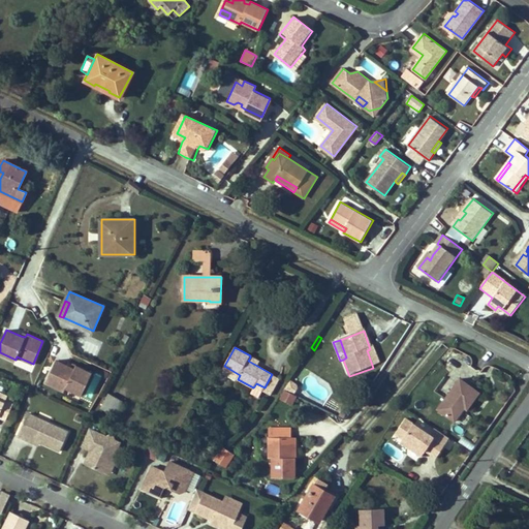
[(370,349),(367,350),(373,368),(377,367),(370,349)]
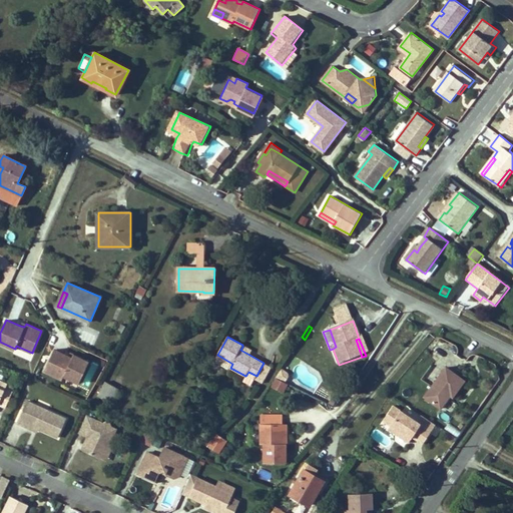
[(240,350),(249,355),(251,352),(242,347),(240,350)]
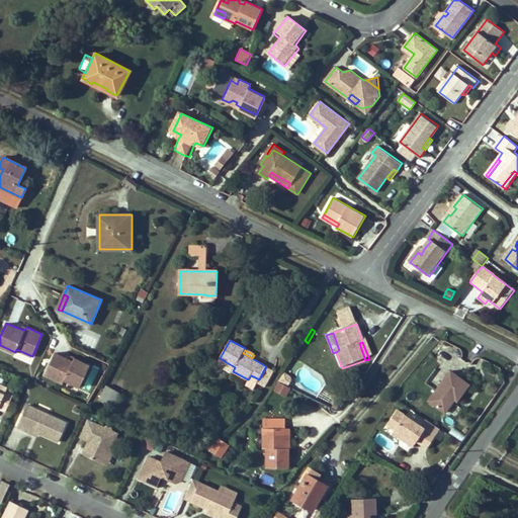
[(55,352),(45,374),(64,382),(65,379),(80,386),(90,365),(75,357),(73,361),(69,359),(55,352)]
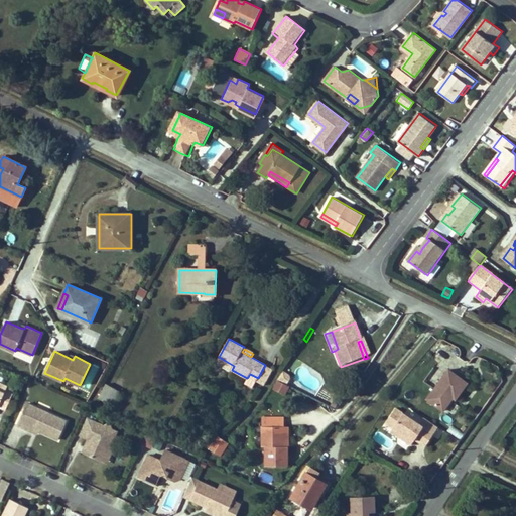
[(232,370),(234,366),(219,357),(217,362),(232,370)]
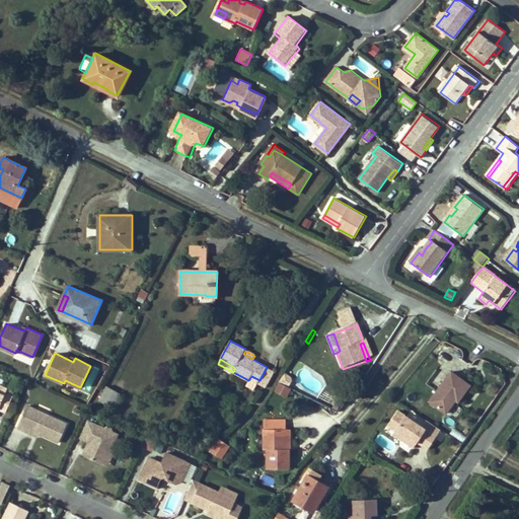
[(470,385),(452,372),(431,401),(446,413),(456,399),(458,401),(470,385)]
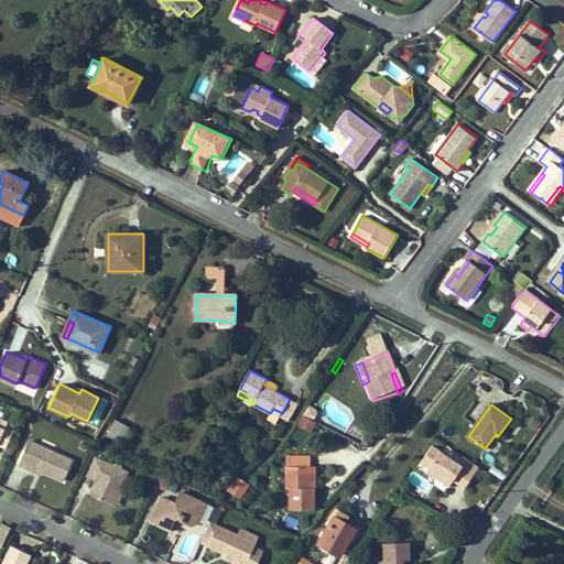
[(314,420),(317,410),(307,407),(304,416),(314,420)]
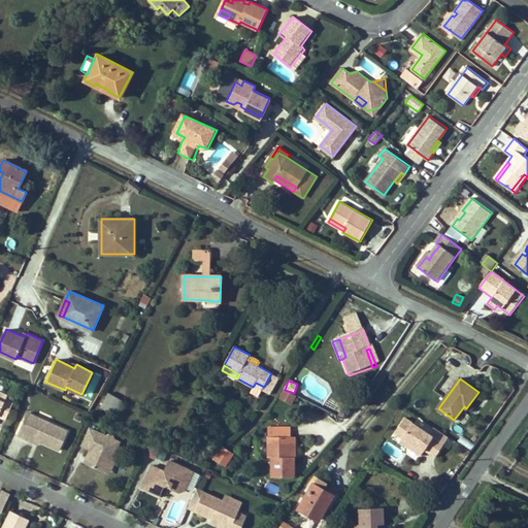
[(283,390),(278,401),(292,406),(296,395),(283,390)]
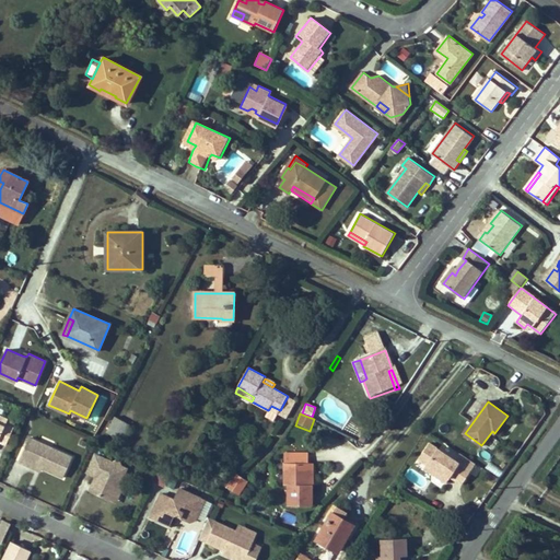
[(0,441),(6,444),(13,428),(6,423),(7,419),(0,416),(0,441)]
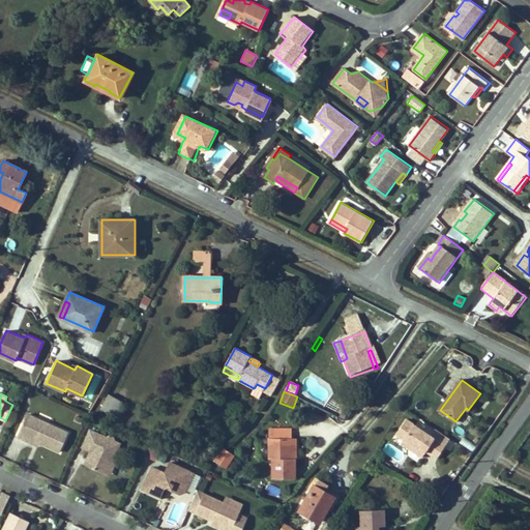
[(123,402),(111,395),(110,394),(102,408),(116,415),(123,402)]
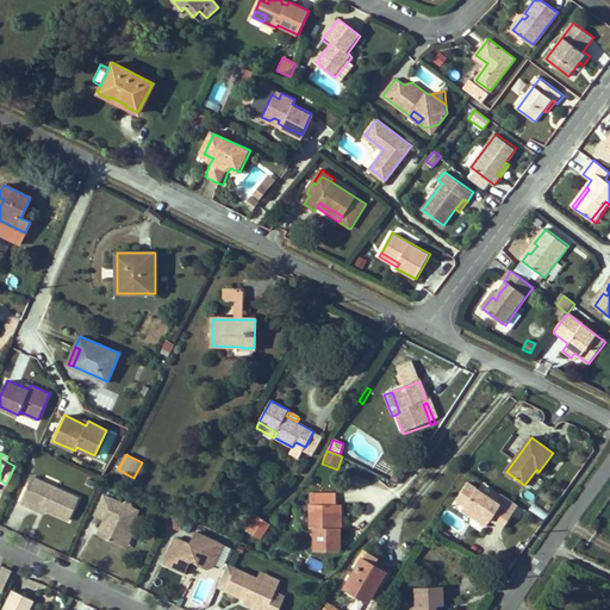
[(45,509),(69,518),(78,497),(31,475),(18,502),(29,506),(30,503),(45,509)]
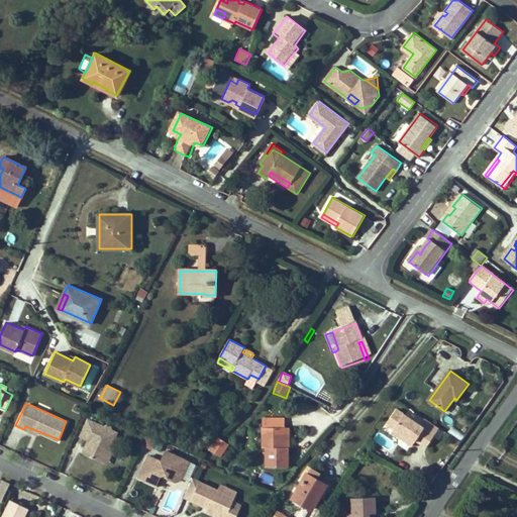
[(436,435),(397,410),(391,419),(398,424),(395,430),(392,434),(400,439),(401,438),(403,438),(406,440),(406,441),(413,446),(417,440),(428,447),(436,435)]
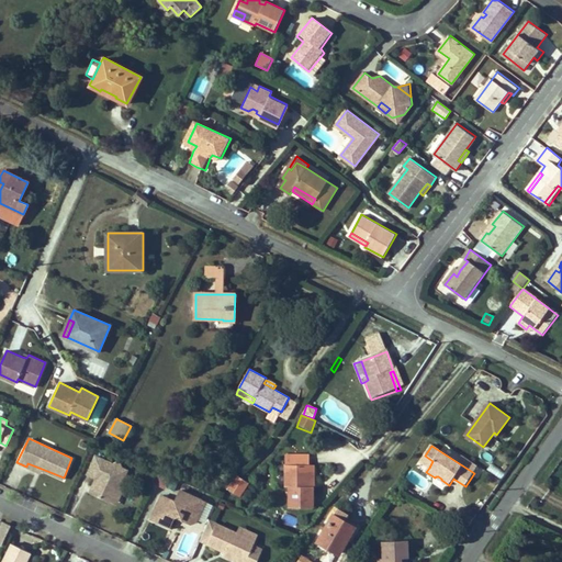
[(96,454),(87,473),(96,476),(92,484),(94,485),(92,492),(112,502),(115,494),(121,492),(119,486),(126,469),(122,467),(119,461),(113,463),(96,454)]
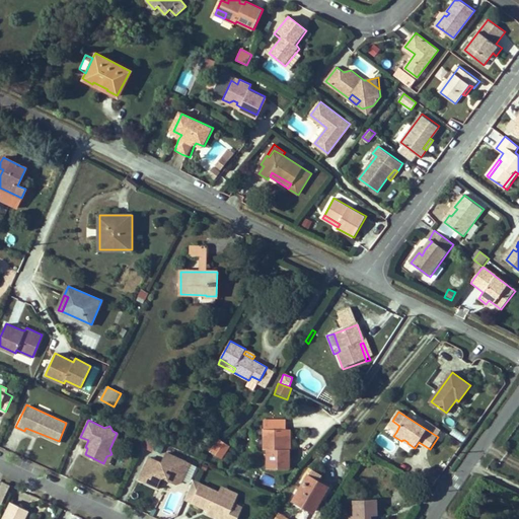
[(399,426),(392,421),(389,427),(396,432),(399,426)]
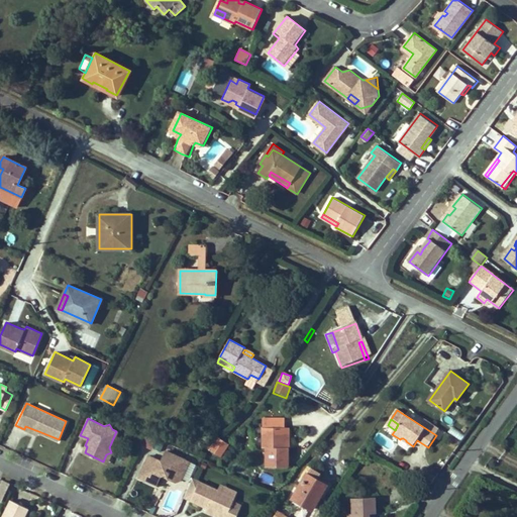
[(25,426),(24,429),(37,434),(38,431),(25,426)]
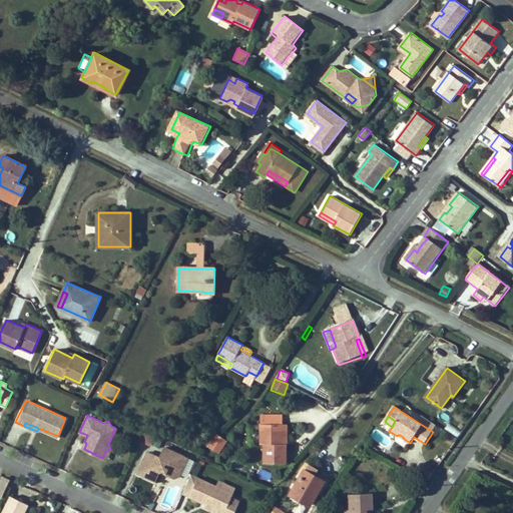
[(285,424),(262,424),(262,444),(265,444),(265,463),(287,463),(287,444),(285,445),(285,424)]
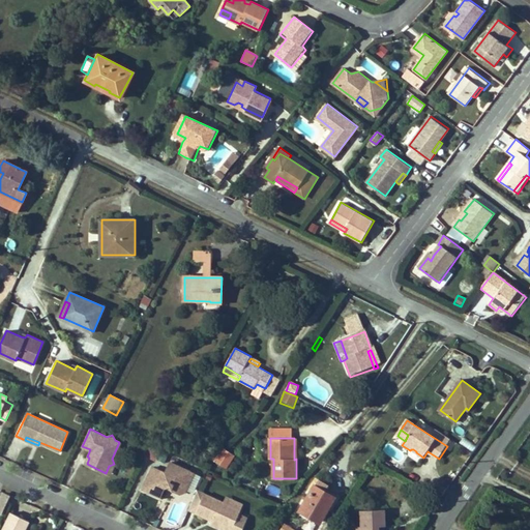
[(235,455),(225,448),(215,461),(227,468),(235,455)]
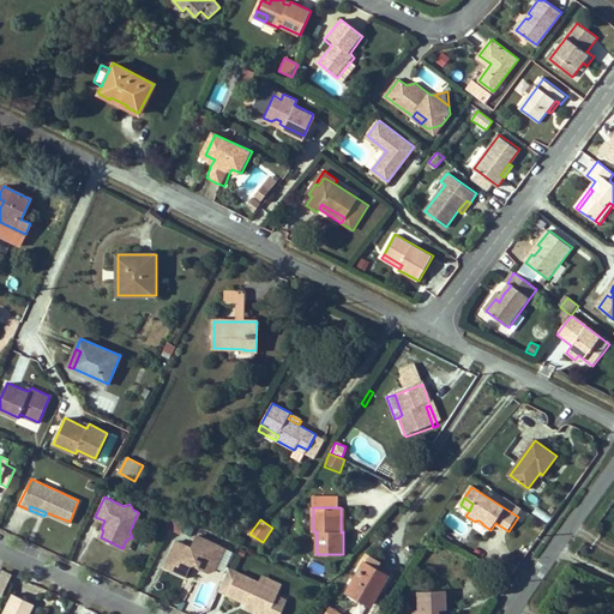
[(194,548),(173,539),(162,564),(182,573),(187,561),(192,560),(196,565),(205,570),(214,567),(223,546),(199,536),(194,548)]
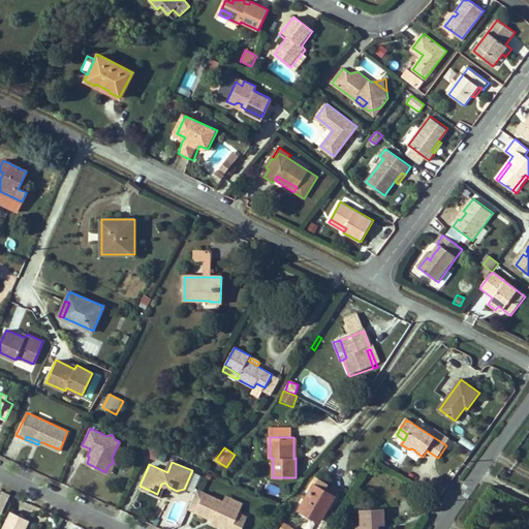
[(315,485),(325,491),(330,484),(319,478),(315,485)]
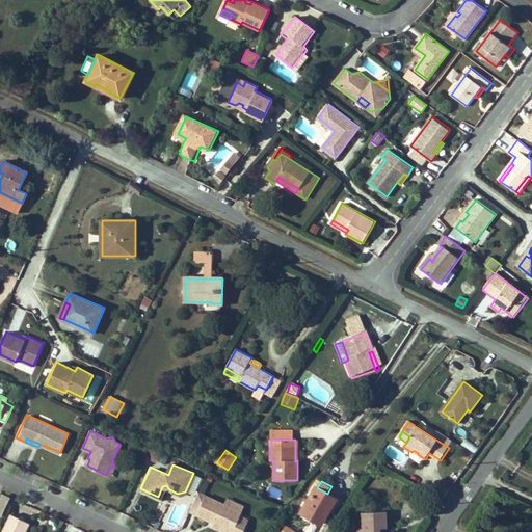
[(302,512),(321,524),(330,509),(333,510),(339,500),(327,494),(317,487),(311,498),(308,503),(302,512)]
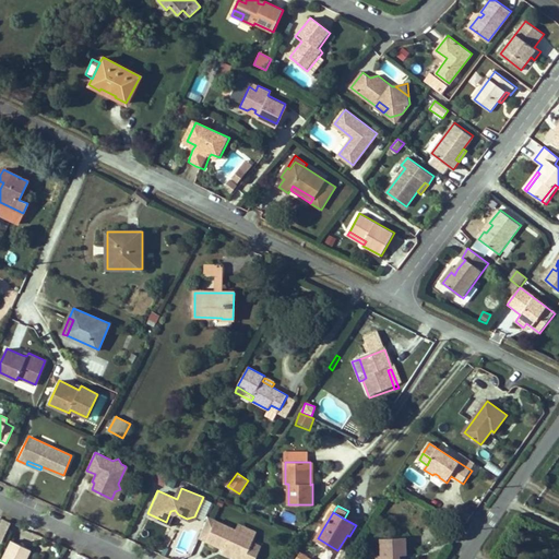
[(207,515),(198,536),(222,547),(223,545),(229,548),(229,550),(242,556),(240,558),(252,558),(260,545),(250,540),(252,536),(225,523),(207,515)]
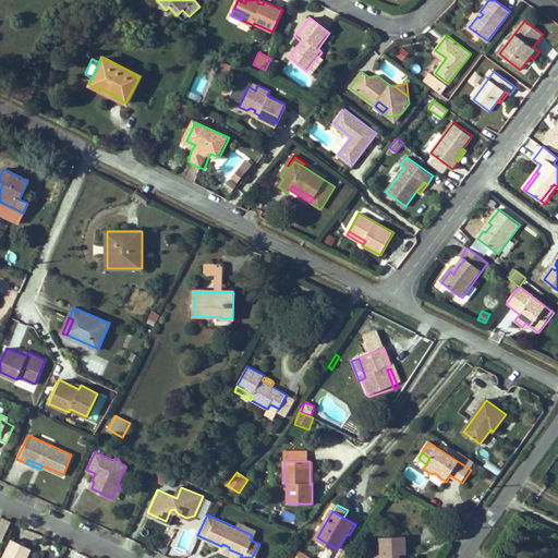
[(254,529),(228,517),(225,522),(252,535),(254,529)]
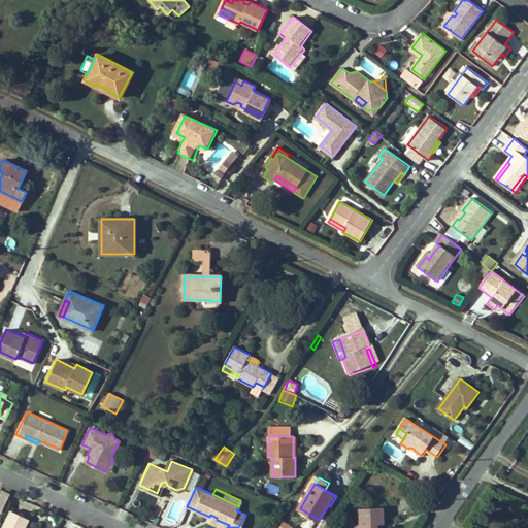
[(353,527),(377,527),(377,524),(383,524),(385,524),(384,507),(360,508),(360,524),(353,525),(353,527)]
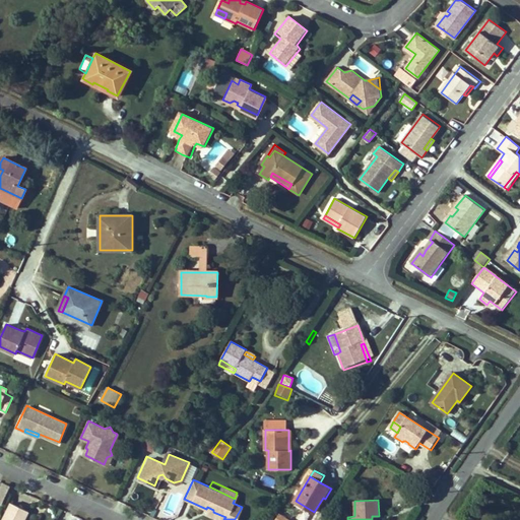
[(23,519),(27,511),(11,503),(2,519),(23,519)]
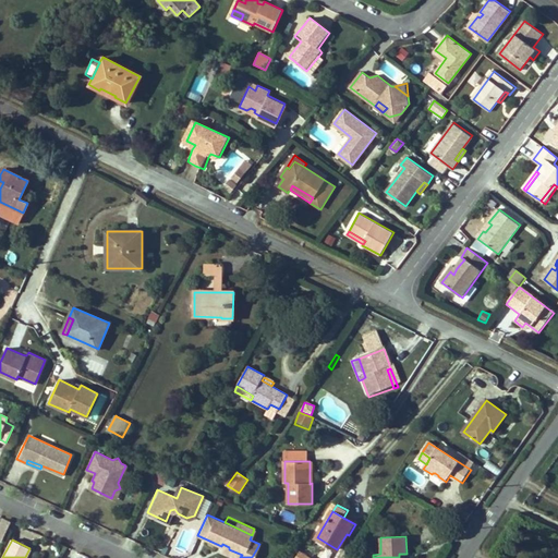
[(220,550),(237,557),(240,557),(242,555),(229,549),(229,547),(222,544),(221,546),(220,550)]
